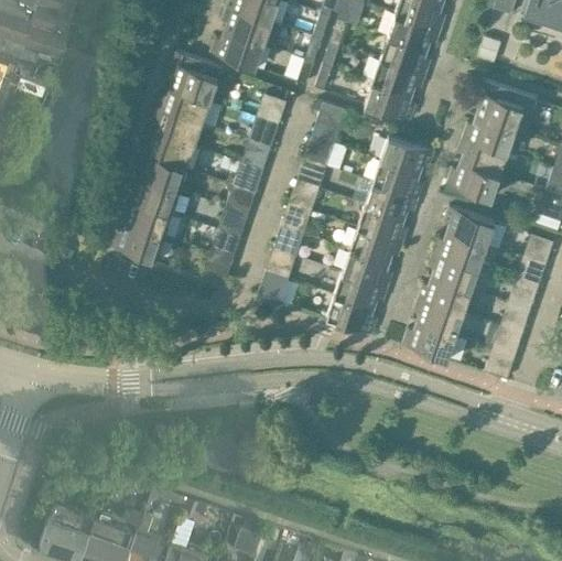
[(0,0),(0,38),(58,57),(77,0),(0,0)]
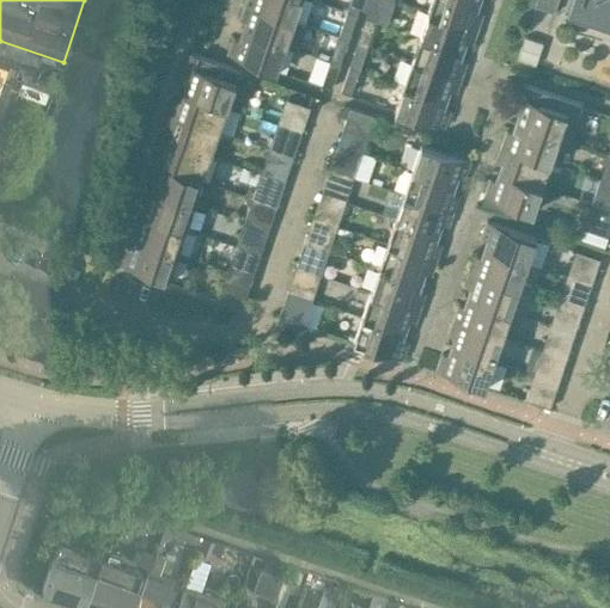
[(249,0),(246,7),(296,24),(303,0),(249,0)]
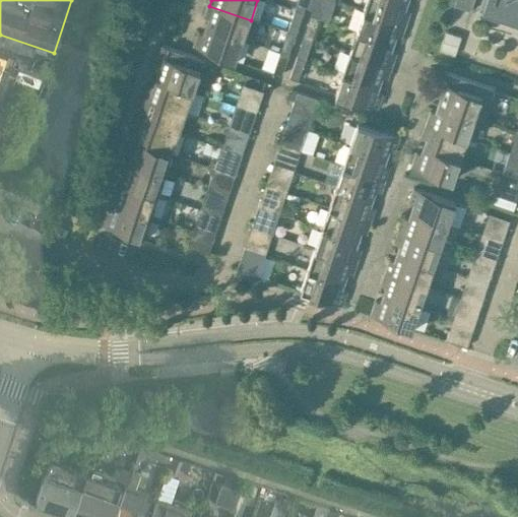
[(300,0),(298,7),(307,10),(310,11),(314,0),(300,0)]
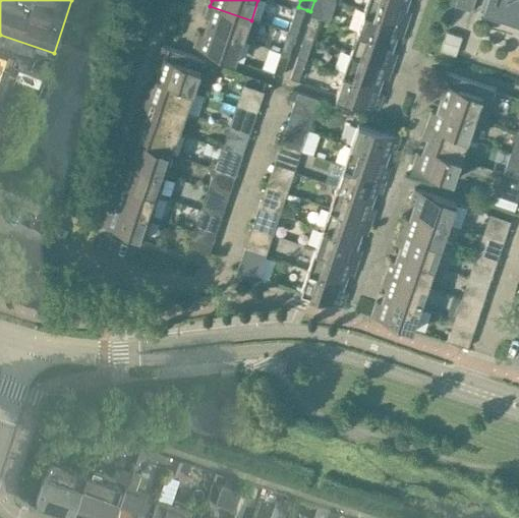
[(328,0),(314,0),(310,11),(314,12),(312,18),(322,21),(329,0),(328,0)]
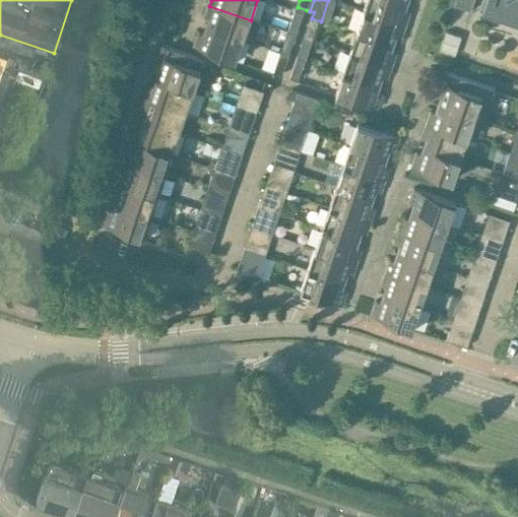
[(394,0),(370,0),(366,13),(406,27),(411,14),(403,11),(405,4),(394,0)]
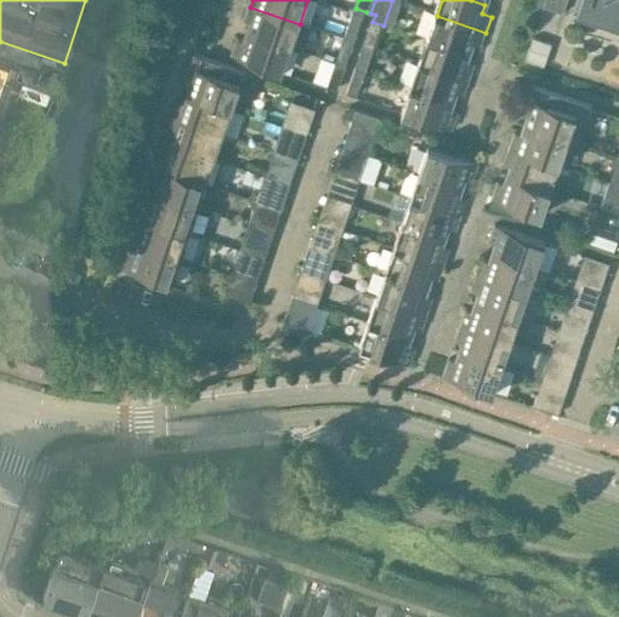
[(546,0),(544,10),(564,17),(569,0),(546,0)]
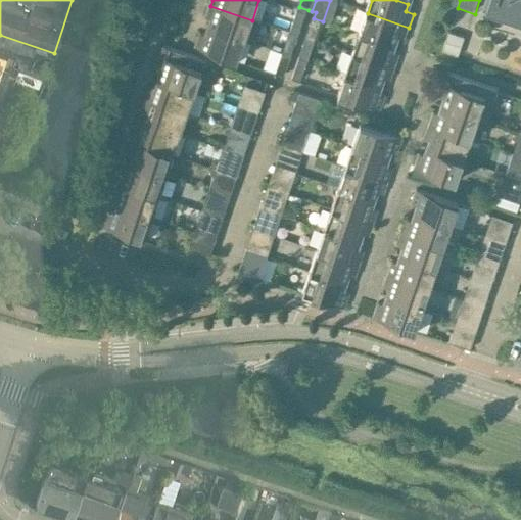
[(520,0),(491,0),(486,15),(520,27),(520,0)]
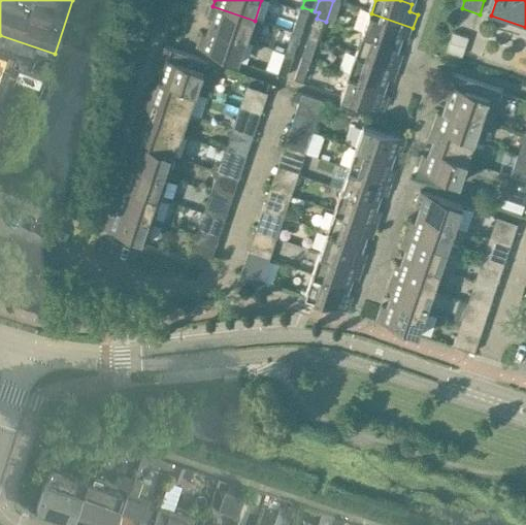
[(212,21),(209,29),(248,42),(255,21),(212,6),(208,20),(212,21)]
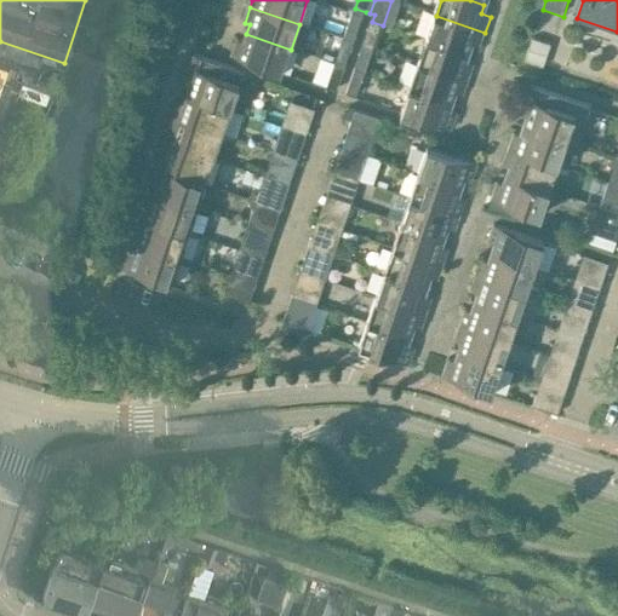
[(353,15),(344,40),(355,42),(364,18),(353,15)]
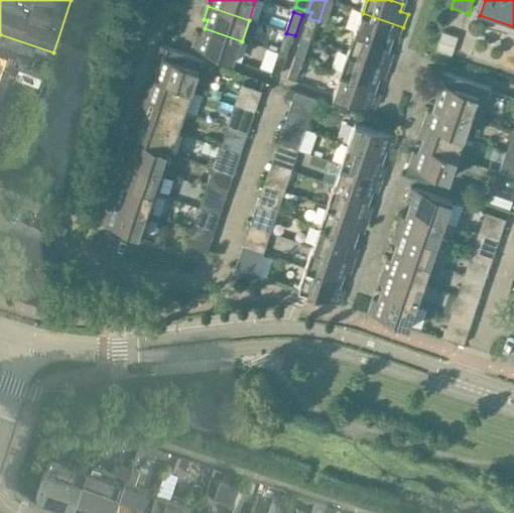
[(363,13),(356,33),(389,44),(391,37),(399,39),(403,27),(363,13)]
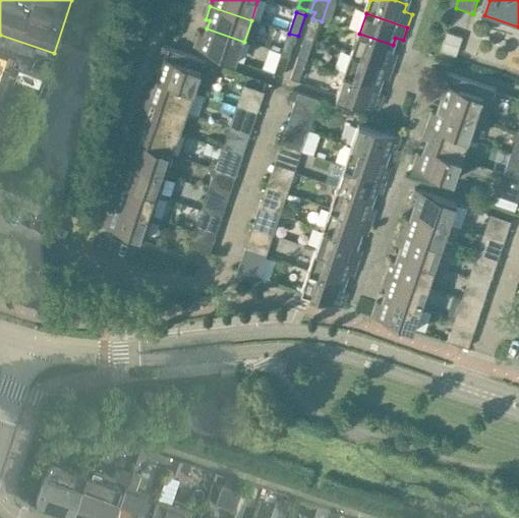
[(312,18),(305,39),(314,42),(322,21),(312,18)]
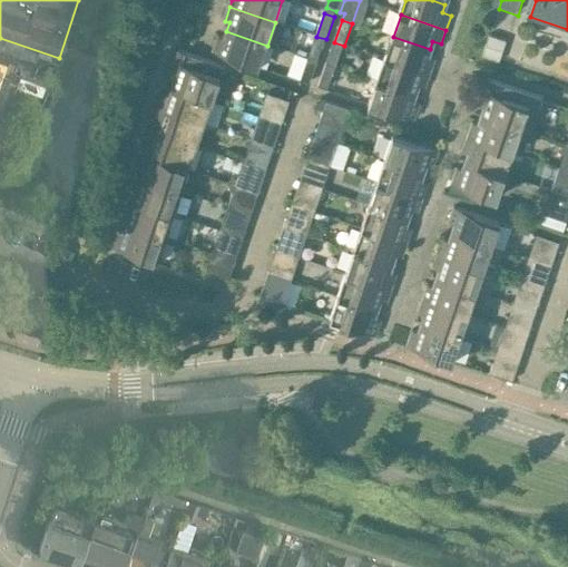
[(214,54),(260,69),(267,46),(226,31),(224,40),(219,38),(214,54)]
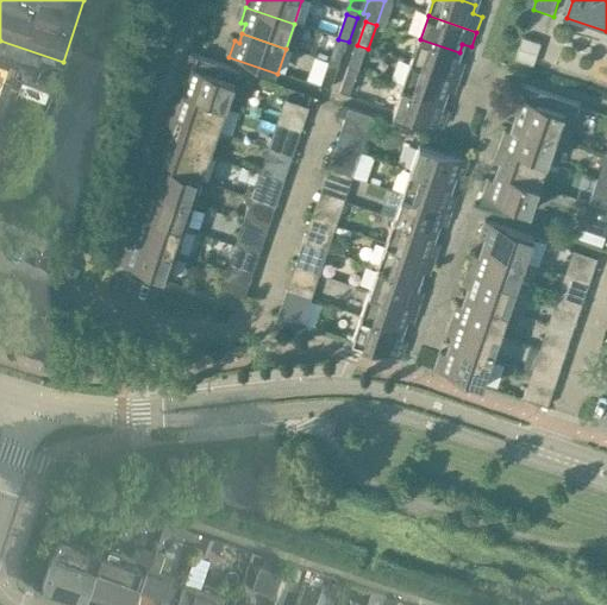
[(332,55),(330,63),(340,67),(343,58),(348,43),(338,39),(332,55)]
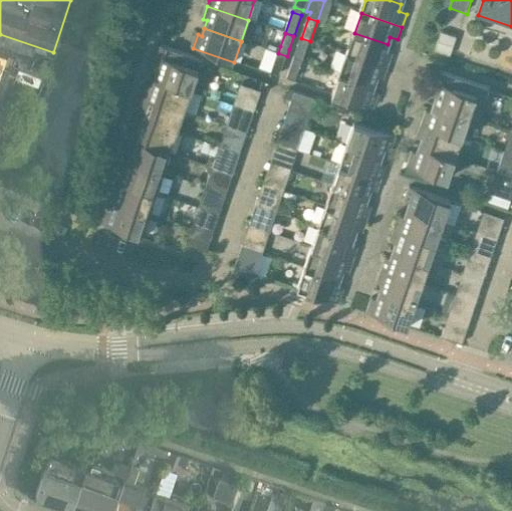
[(354,33),(347,53),(389,67),(393,55),(385,52),(388,44),(354,33)]
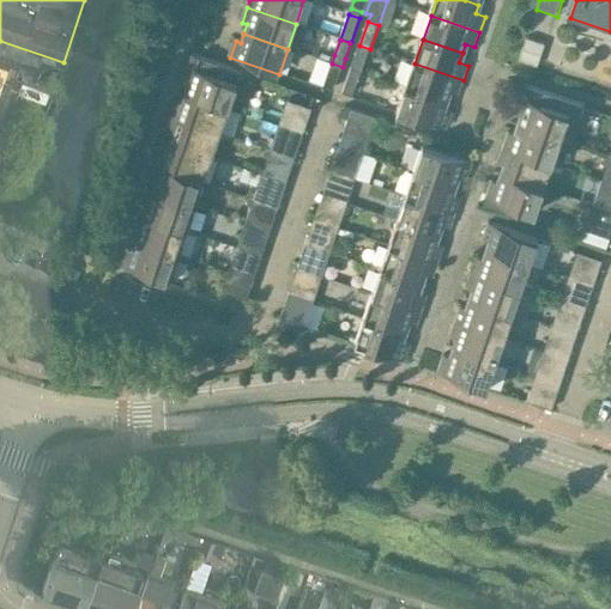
[(528,40),(520,64),(538,69),(546,46),(528,40)]
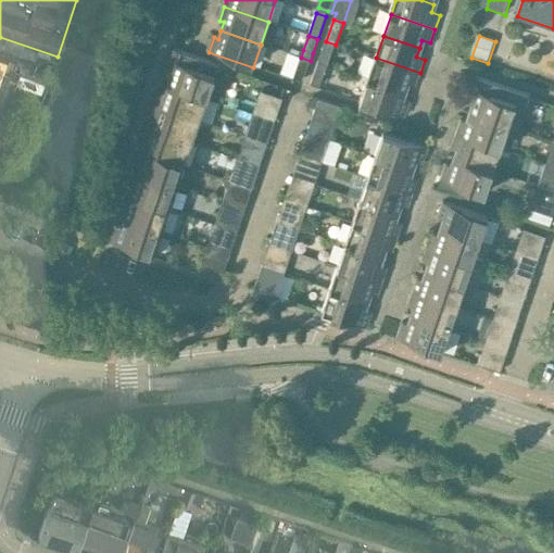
[(326,41),(318,64),(328,67),(336,45),(326,41)]
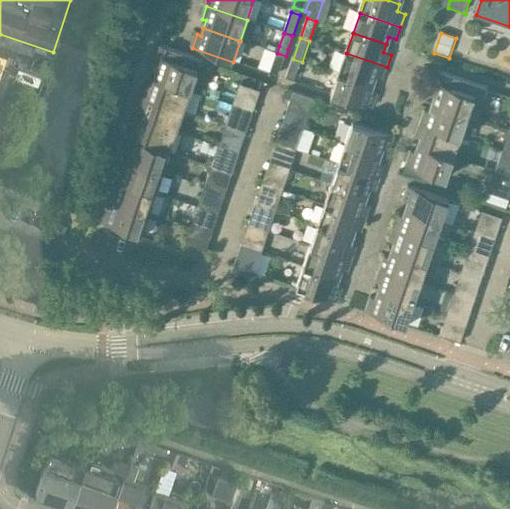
[(270,74),(279,77),(286,56),(277,53),(270,74)]
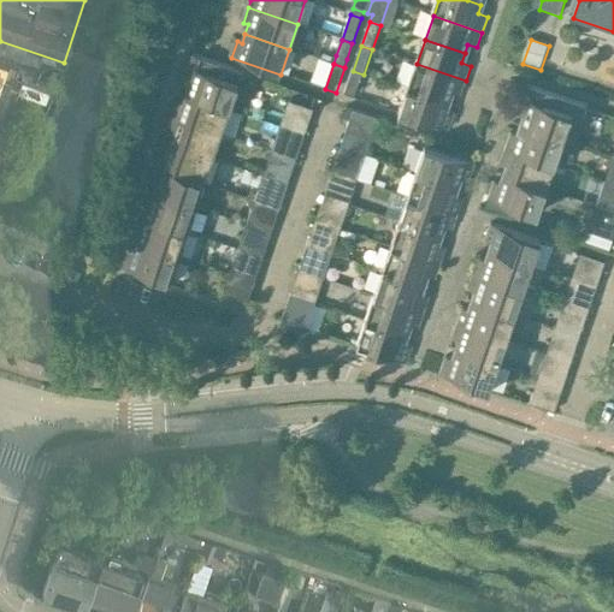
[(417,64),(408,89),(448,104),(450,94),(460,96),(466,81),(417,64)]
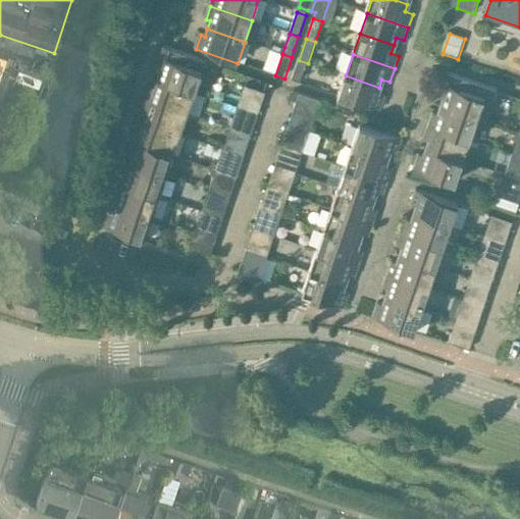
[(160,73),(157,82),(195,94),(203,72),(161,58),(156,71),(160,73)]
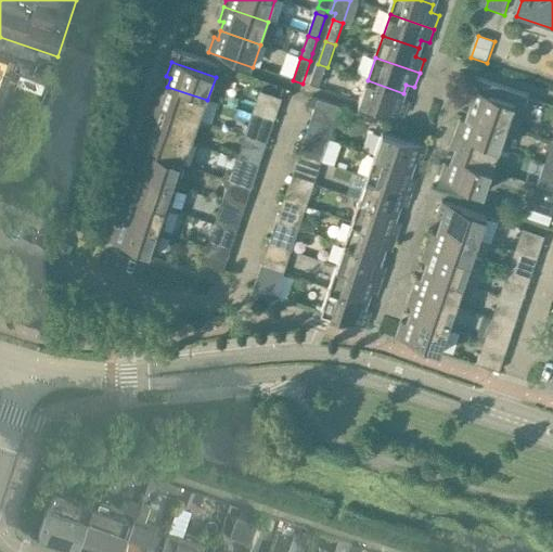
[(318,64),(310,86),(320,89),(323,77),(328,67),(318,64)]
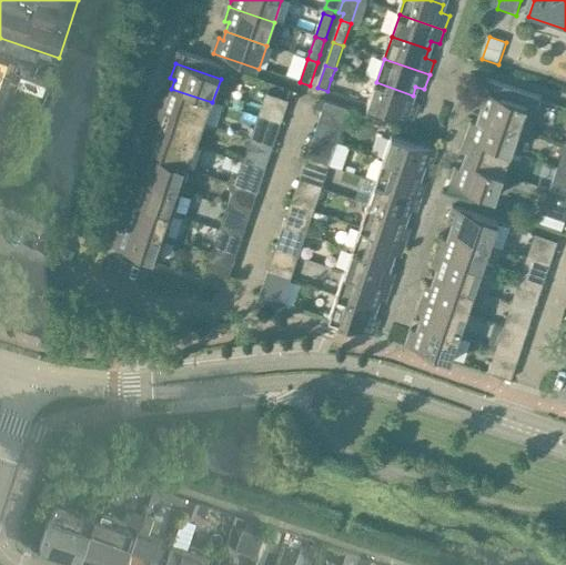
[(483,119),(519,131),(531,134),(542,100),(486,81),(477,107),(486,110),(483,119)]
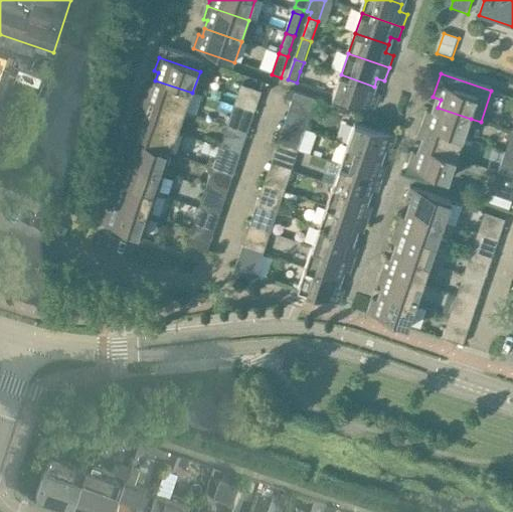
[(341,74),(334,96),(374,110),(379,97),(371,94),(374,87),(341,74)]
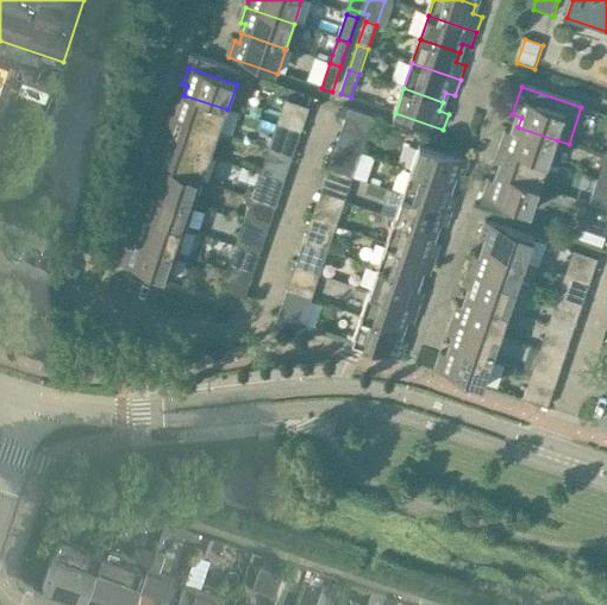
[(176,102),(171,118),(219,133),(227,109),(183,95),(180,104),(176,102)]
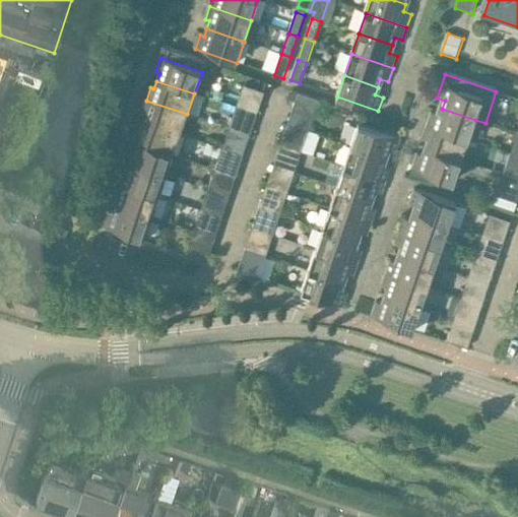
[(242,94),(262,102),(265,93),(244,86),(242,94)]
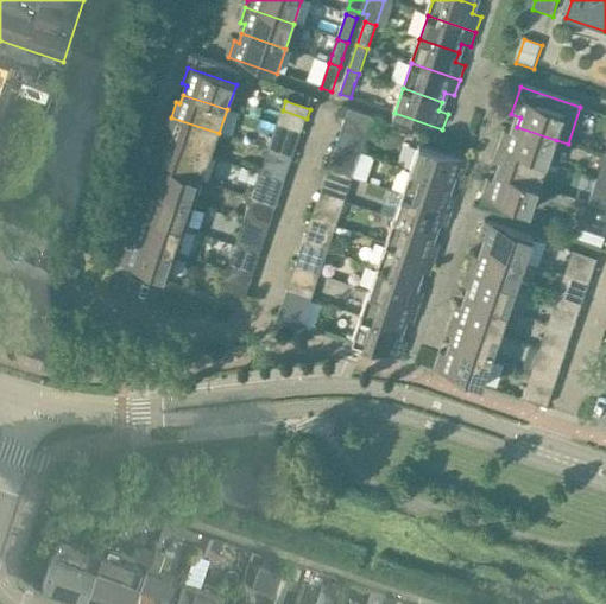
[(341,107),(338,118),(346,120),(349,109),(341,107)]
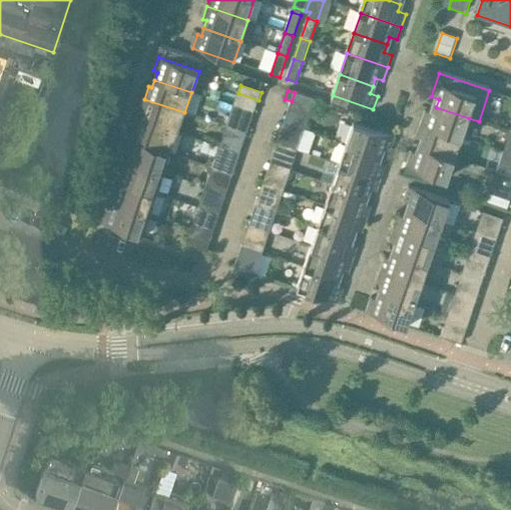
[(143,113),(140,121),(177,133),(184,112),(144,99),(139,111),(143,113)]
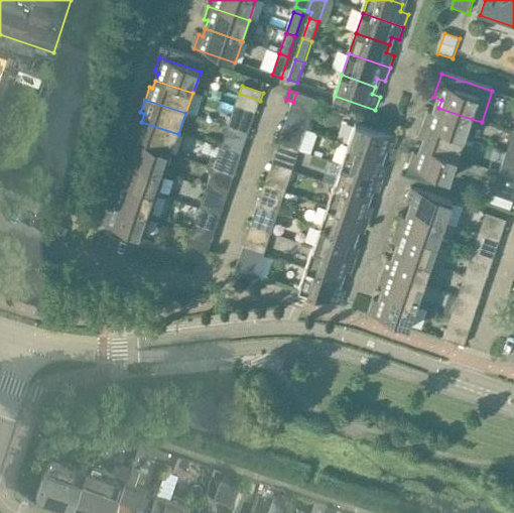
[(293,103),(290,111),(311,118),(313,110),(293,103)]
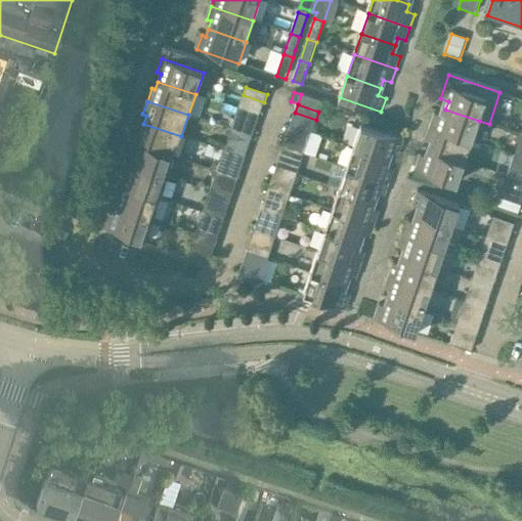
[(435,115),(431,127),(472,141),(479,121),(445,110),(443,117),(435,115)]
